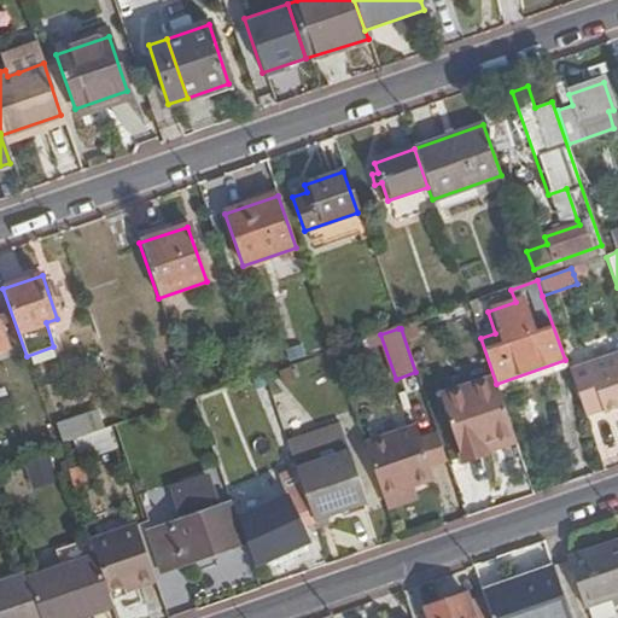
[(460,334),(458,336),(435,343),(430,330),(407,338),(420,377),(468,360),(460,334)]
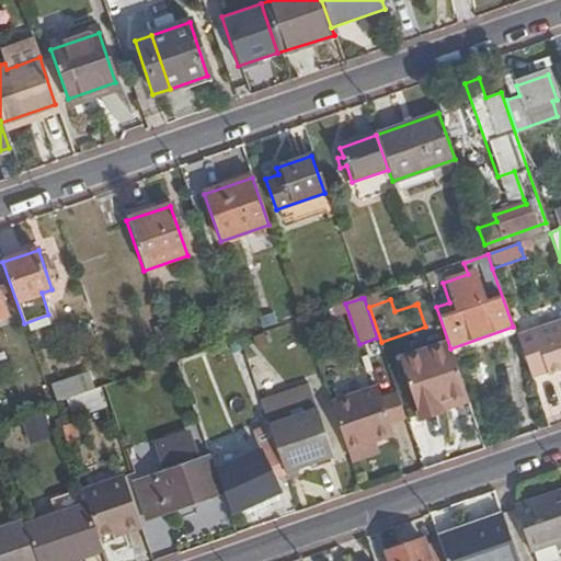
[(560,319),(515,335),(530,379),(546,375),(547,376),(560,370),(560,319)]
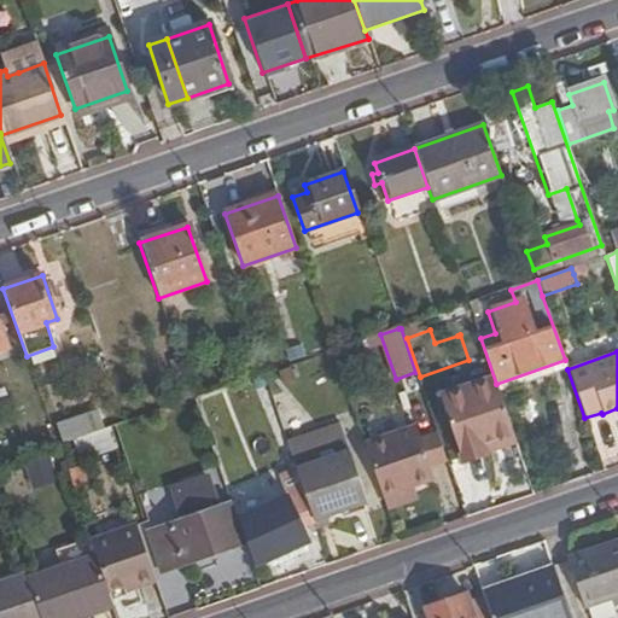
[(517,444),(496,385),(442,404),(465,470),(489,461),(487,454),(517,444)]
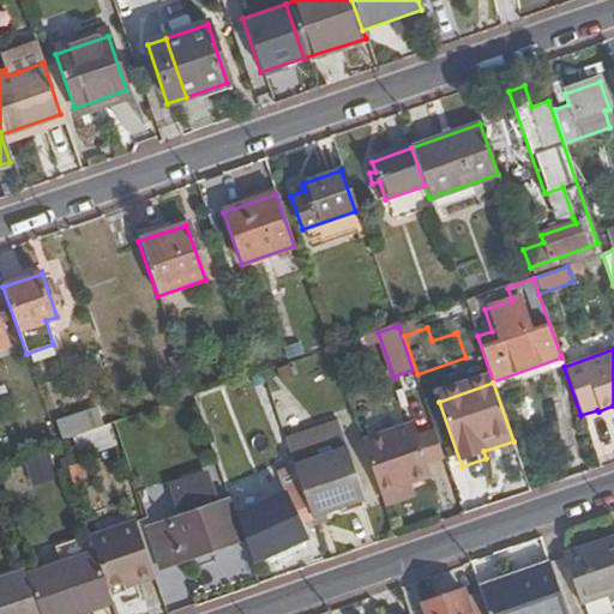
[(337,422),(283,440),(294,470),(311,518),(363,500),(337,422)]
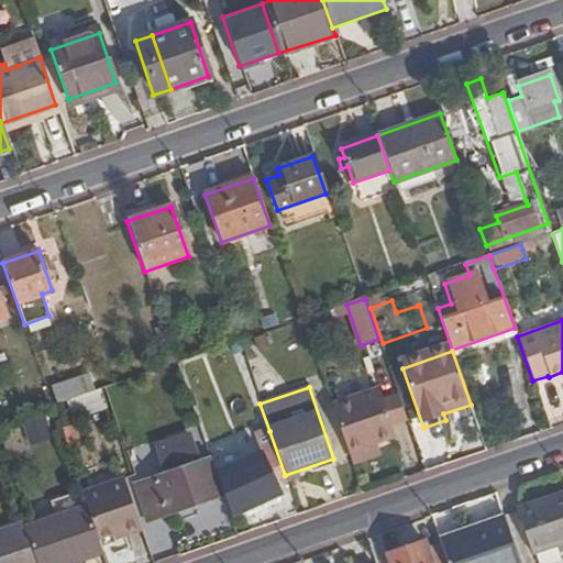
[(390,422),(381,394),(378,387),(330,404),(350,461),(366,455),(363,445),(373,441),(394,434),(390,422)]
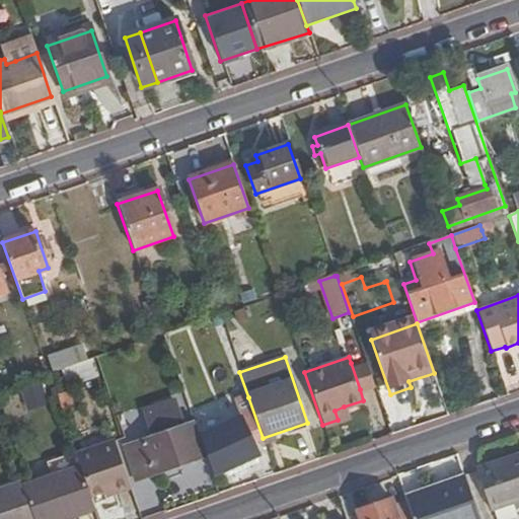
[(90,359),(61,369),(67,386),(96,377),(90,359)]
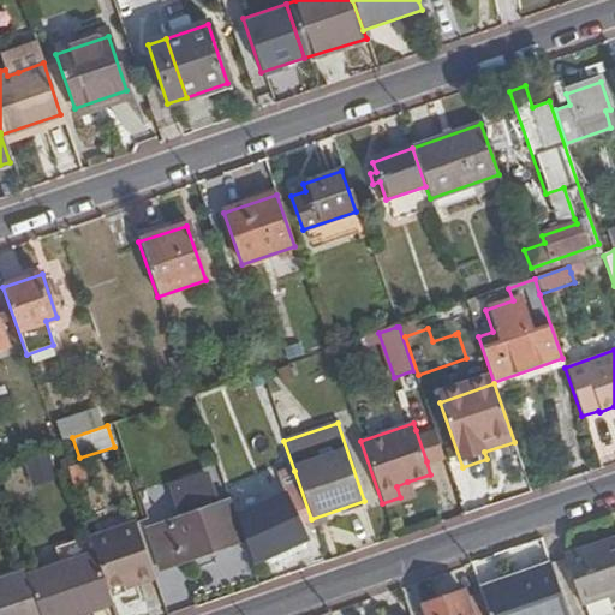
[(442,455),(433,425),(416,430),(427,461),(442,455)]
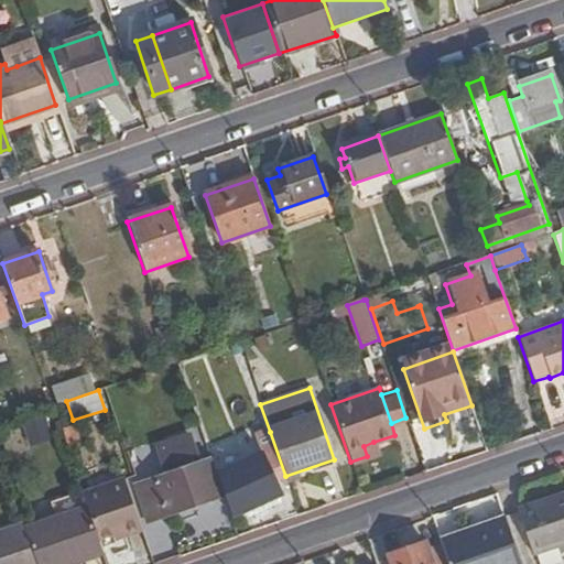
[(44,414),(21,421),(29,445),(52,438),(44,414)]
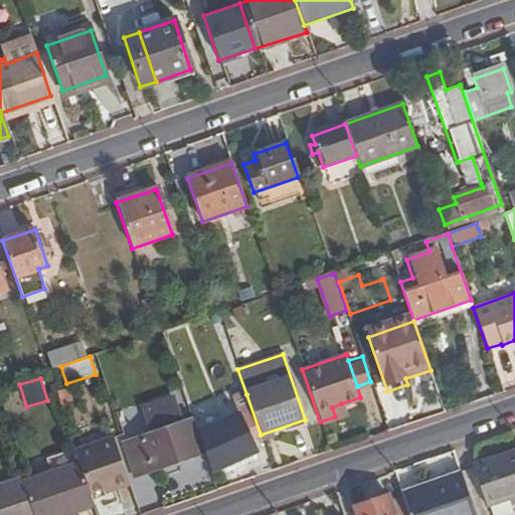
[(250,441),(261,437),(261,435),(246,394),(234,398),(235,400),(240,416),(239,417),(247,434),(250,441)]
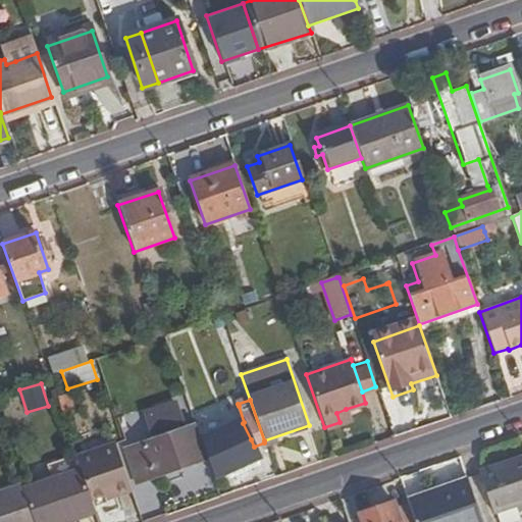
[(349,419),(346,409),(336,413),(340,422),(349,419)]
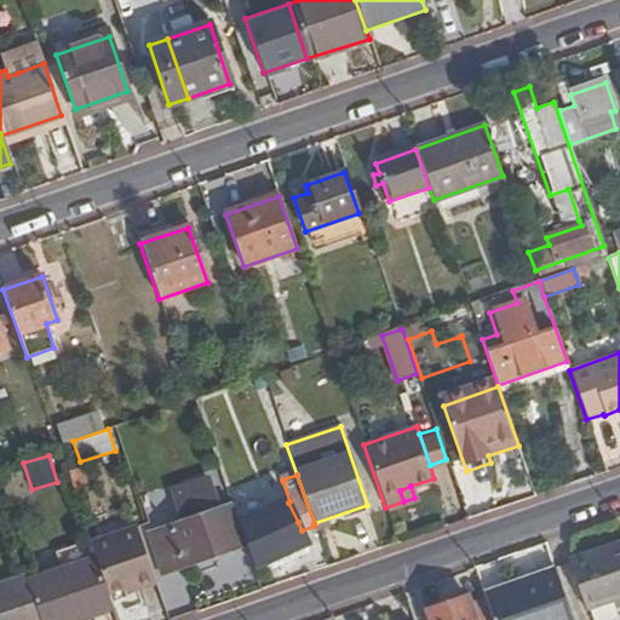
[(217,512),(210,494),(183,503),(189,522),(148,535),(161,575),(241,547),(228,509),(217,512)]
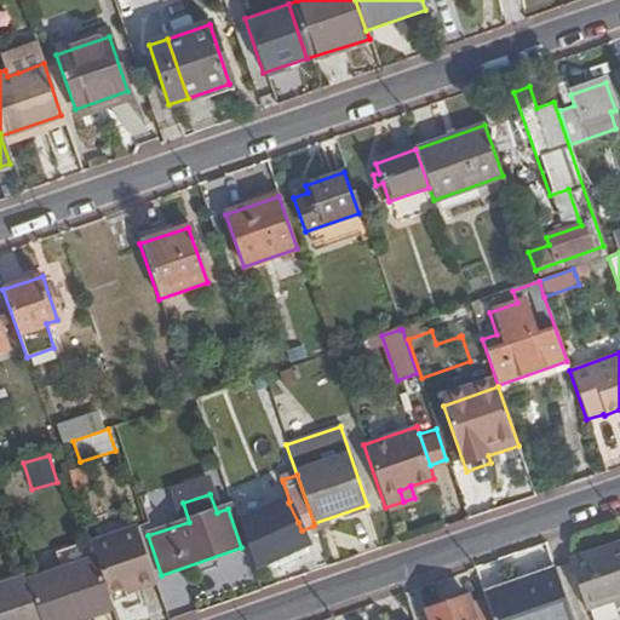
[(288,503),(256,517),(260,527),(283,516),(288,527),(298,522),(288,503)]
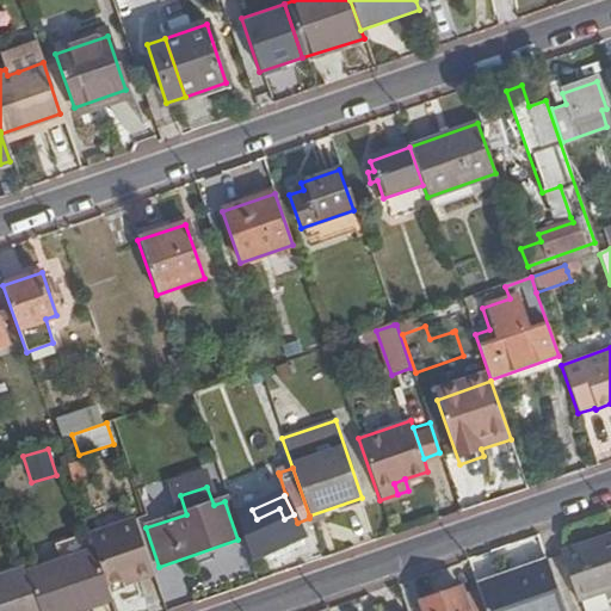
[(303,536),(297,523),(294,514),(284,519),(279,508),(257,519),(252,510),(235,517),(251,560),(303,536)]
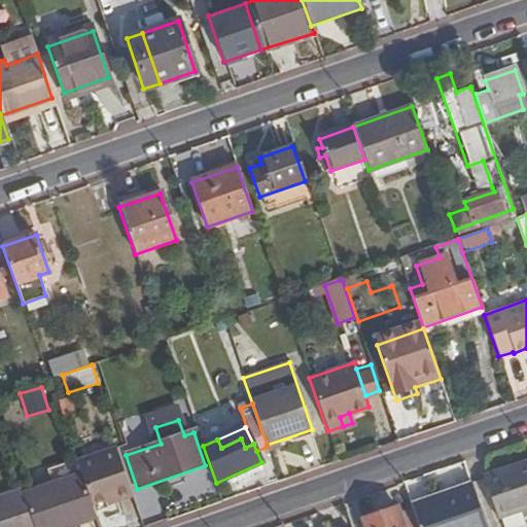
[(115,449),(76,462),(80,475),(92,505),(114,498),(116,502),(132,497),(115,449)]
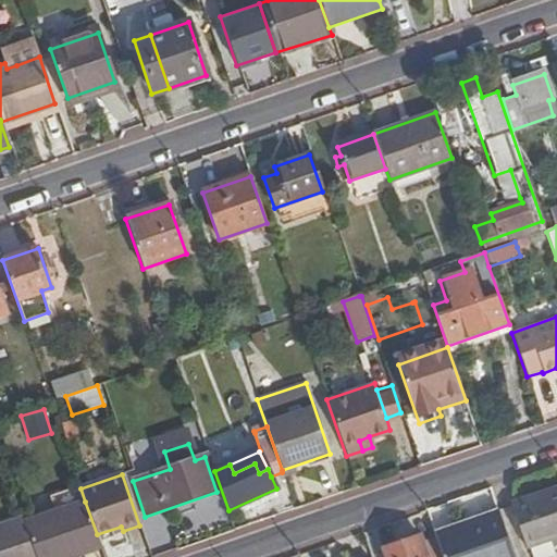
[(528,547),(556,536),(556,489),(512,504),(528,547)]
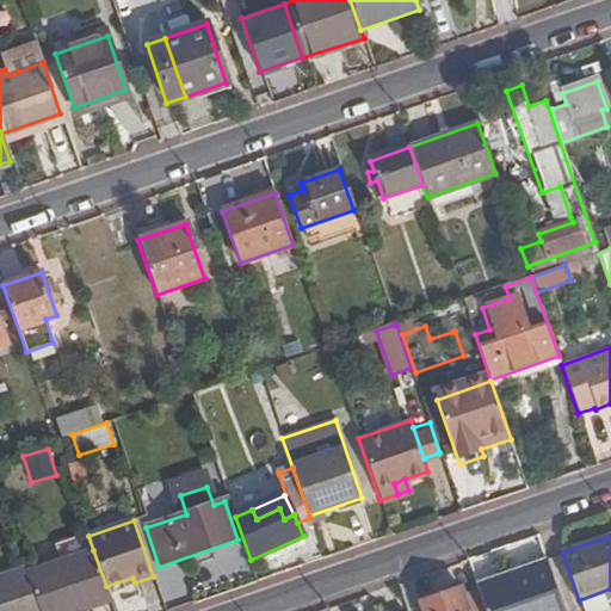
[(93,550),(25,574),(37,610),(81,610),(80,609),(110,598),(106,586),(93,550)]
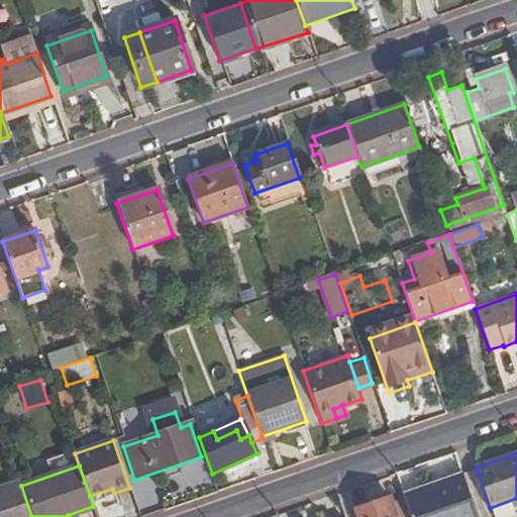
[(409,516),(476,516),(462,477),(403,497),(404,501),(409,516)]
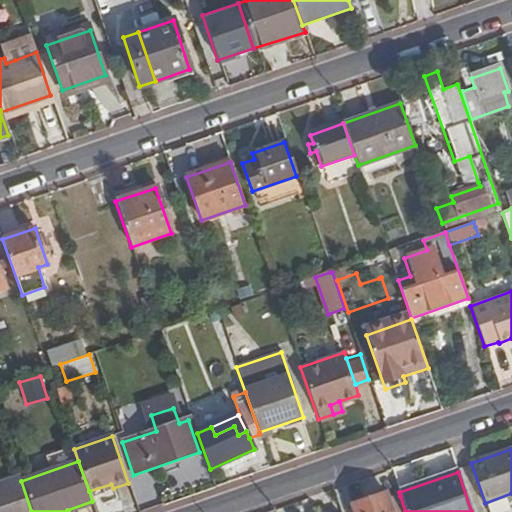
[(20,479),(0,485),(0,511),(31,511),(21,481),(20,479)]
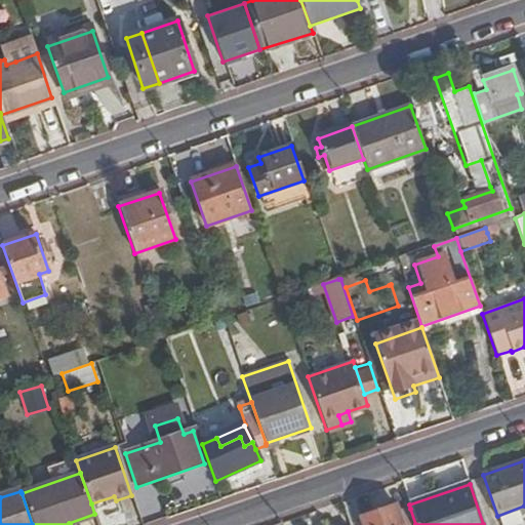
[(401,524),(398,513),(395,506),(361,518),(363,524),(401,524)]
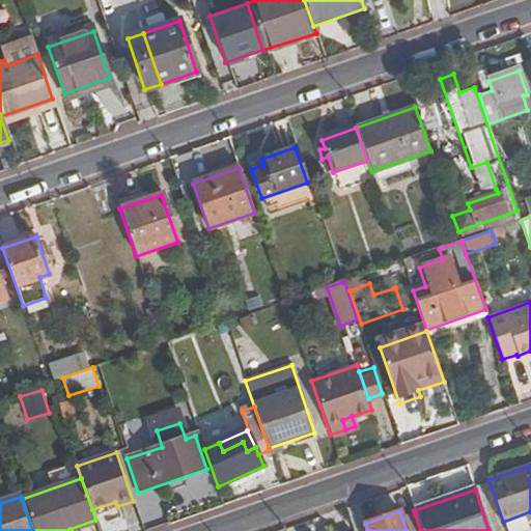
[(406,530),(420,530),(415,514),(402,519),(406,530)]
